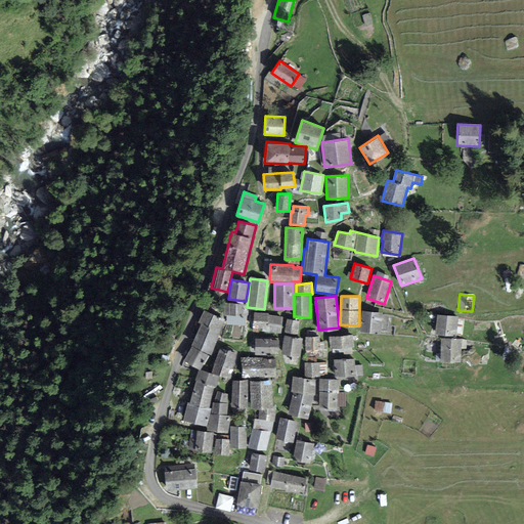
[(244,303),(223,303),(223,315),(244,315),(244,303)]
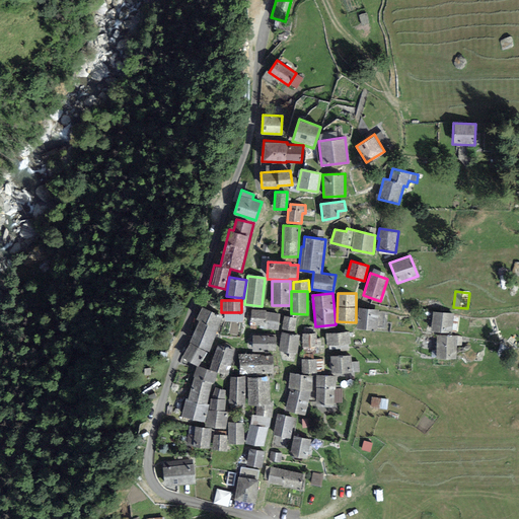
[(224,315),(202,304),(195,319),(199,320),(189,341),(191,342),(182,358),(198,365),(206,349),(208,350),(224,315)]
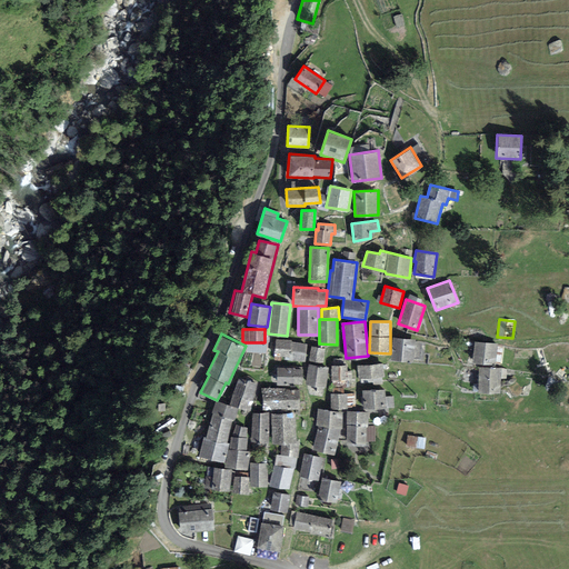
[(416,339),(393,337),(391,358),(412,361),(416,339)]
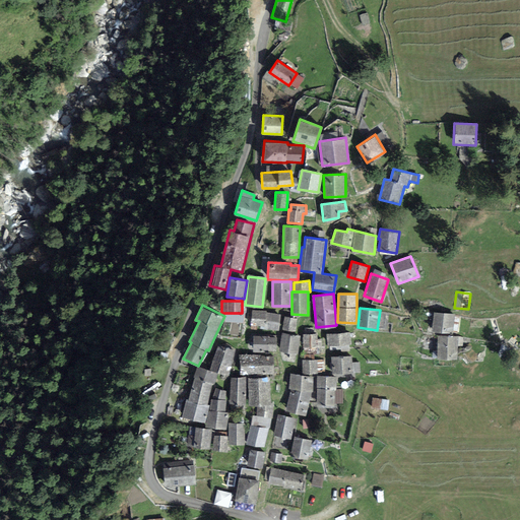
[(266,310),(252,309),(251,325),(263,326),(263,328),(278,329),(280,314),(265,313),(266,310)]
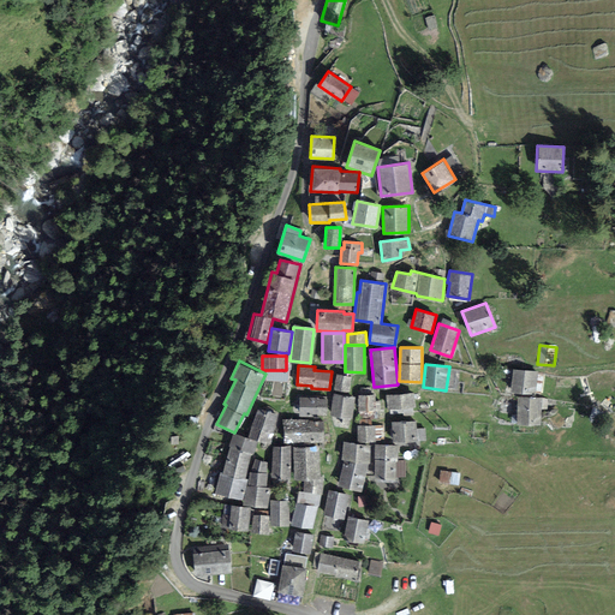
[(537,372),(513,369),(511,390),(535,394),(537,372)]
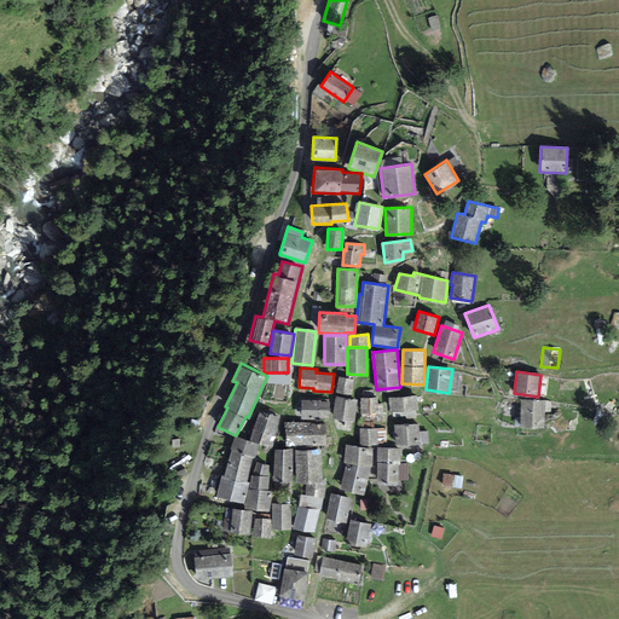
[(354,379),(339,376),(331,417),(354,421),(358,399),(352,398),(354,379)]
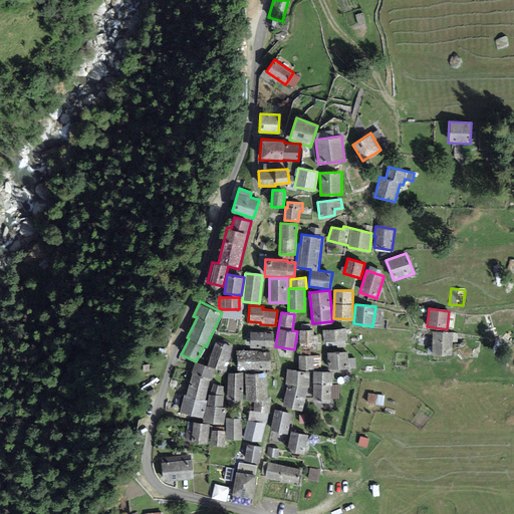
[(345,327),(322,329),(323,341),(346,339),(345,327)]
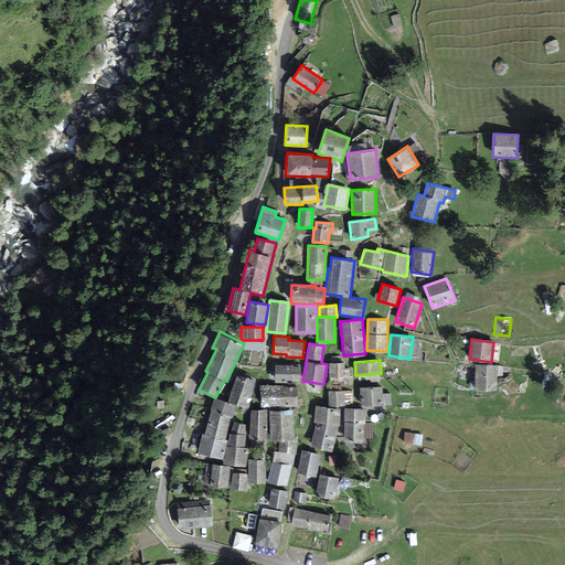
[(345,362),(329,362),(329,376),(351,376),(351,369),(345,369),(345,362)]
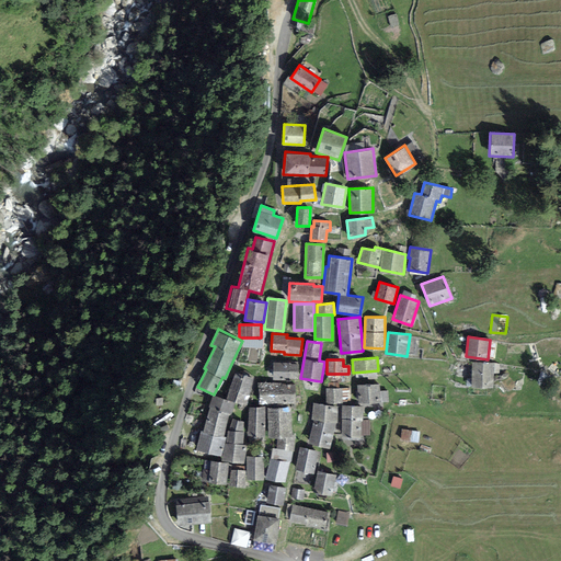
[(297,363),(273,362),(272,379),(297,379),(297,363)]
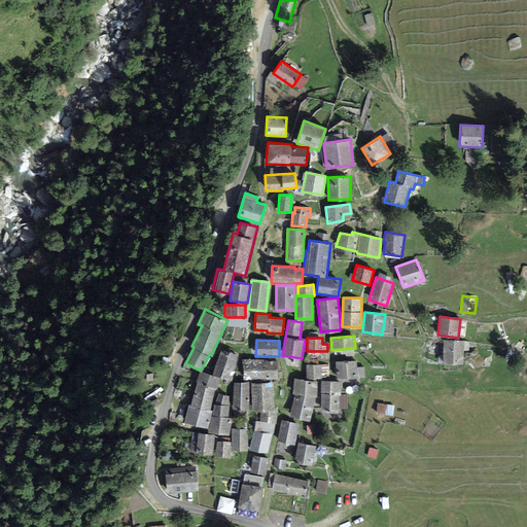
[(463,341),(443,341),(443,362),(463,363),(463,341)]
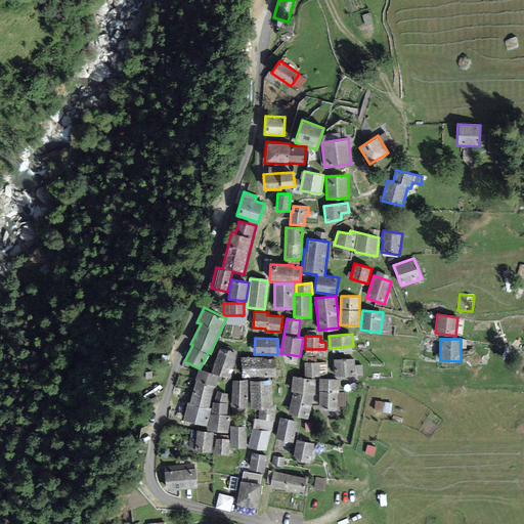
[(211,372),(198,370),(183,420),(207,425),(207,429),(226,433),(228,420),(226,419),(226,394),(217,391),(214,389),(219,376),(228,378),(238,352),(219,347),(211,372)]
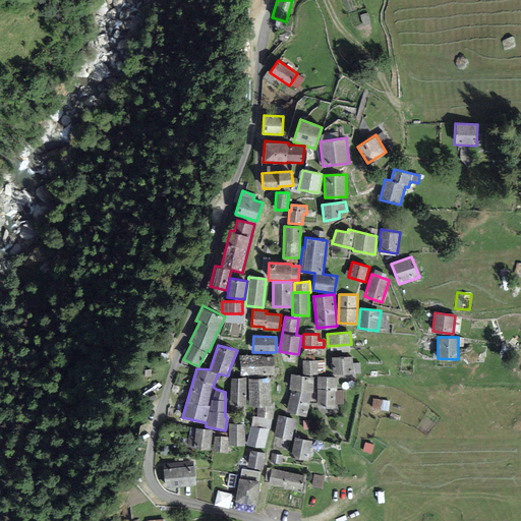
[(273,355),(239,355),(239,373),(273,373),(273,355)]
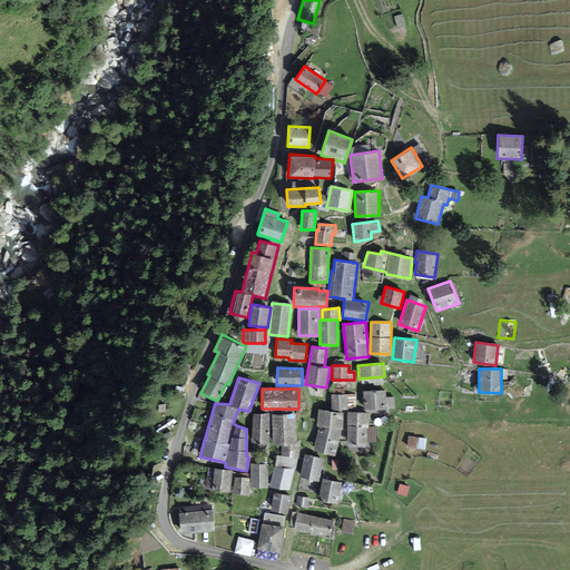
[(385,390),(363,391),(364,409),(386,408),(385,390)]
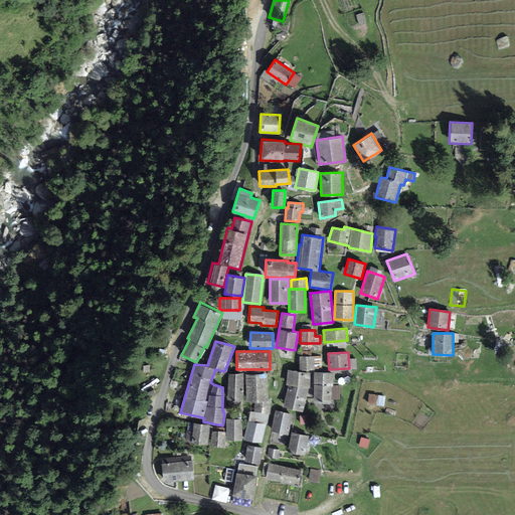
[(313,356),(299,356),(299,369),(314,369),(313,356)]
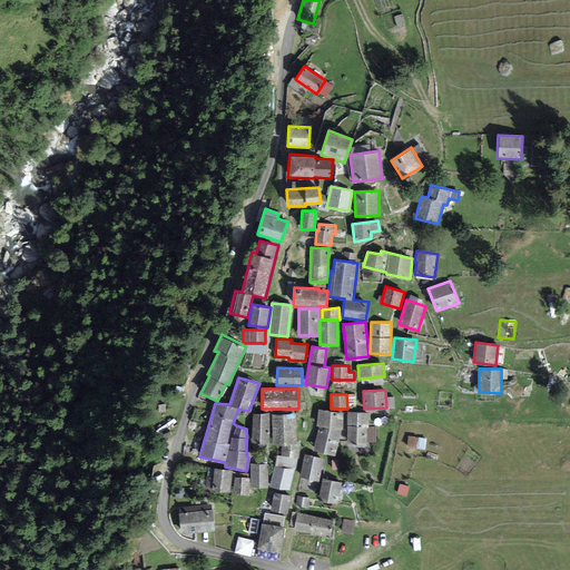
[(343,412),(318,409),(316,425),(318,425),(313,450),(334,454),(343,426),(343,412)]
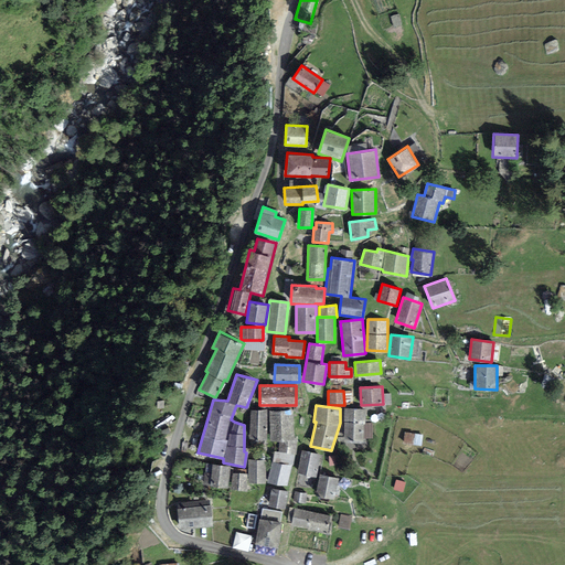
[(291,408),(269,411),(272,439),(278,439),(278,451),(274,451),(272,461),(290,466),(294,466),(298,438),(294,438),(291,408)]
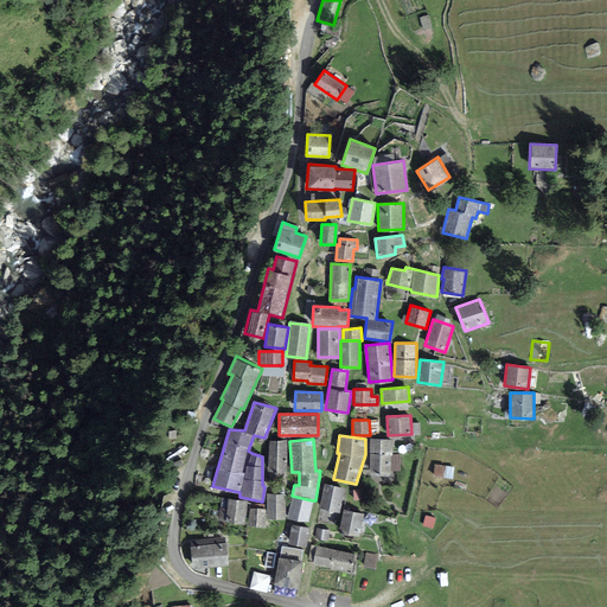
[(393,440),(370,439),(370,471),(390,472),(393,440)]
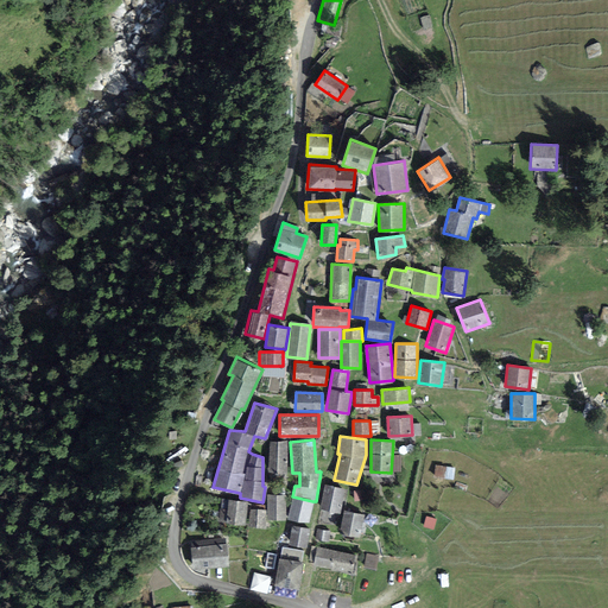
[(287,442),(268,441),(266,470),(286,472),(287,442)]
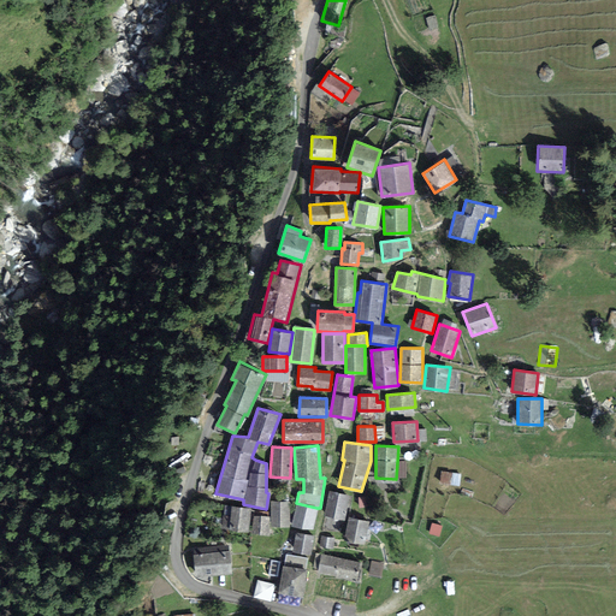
[(461,474),(440,471),(439,484),(458,485),(461,474)]
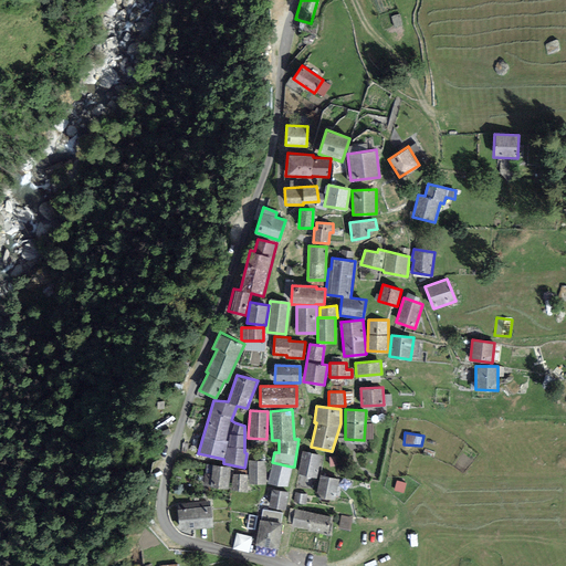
[(321,454),(302,451),(297,473),(316,477),(321,454)]
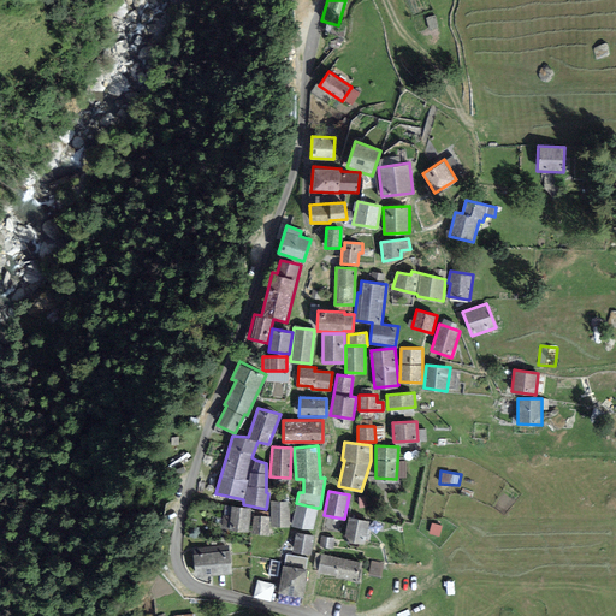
[(270,516),(254,514),(252,532),(267,533),(267,523),(289,523),(289,503),(271,502),(270,516)]
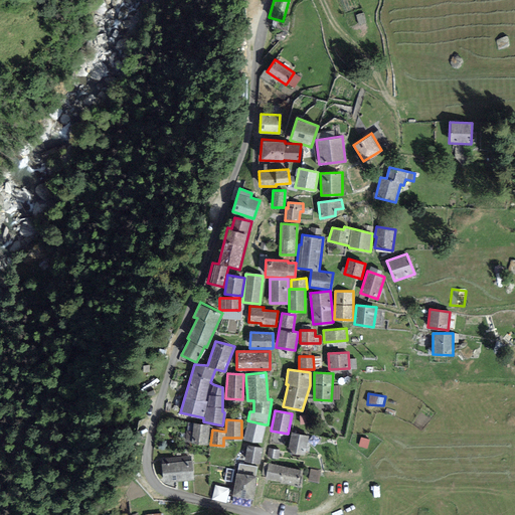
[(265,424),(247,420),(243,440),(261,443),(265,424)]
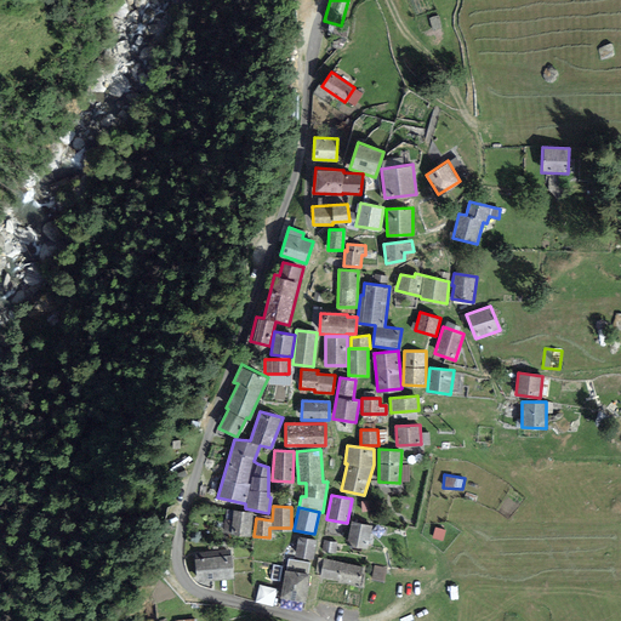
[(252,512),(233,510),(232,520),(224,519),(223,533),(250,535),(252,512)]
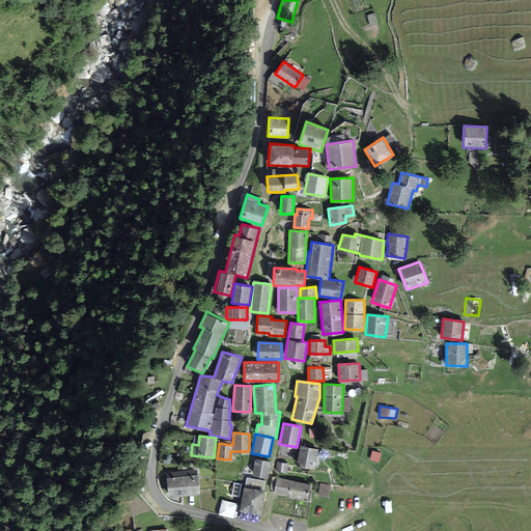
[(317,448),(300,445),(296,465),(314,468),(317,448)]
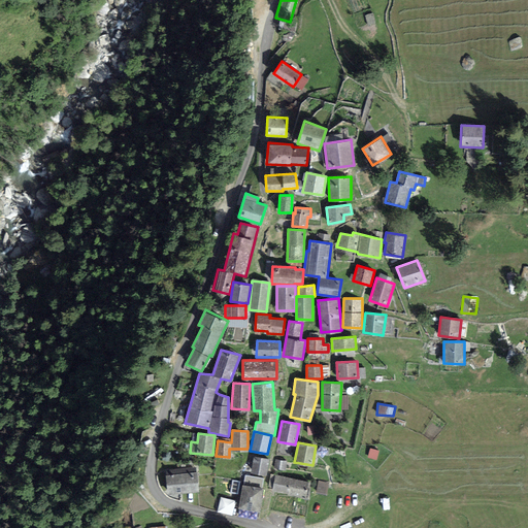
[(380,451),(369,449),(367,457),(375,459),(380,451)]
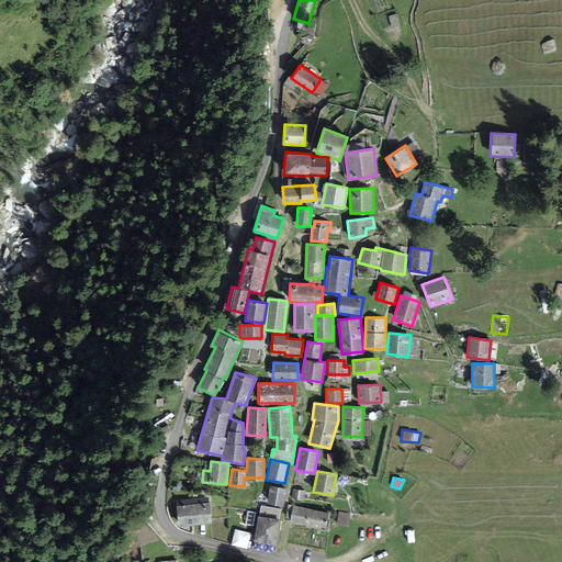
[(285,489),(270,485),(266,503),(282,506),(285,489)]
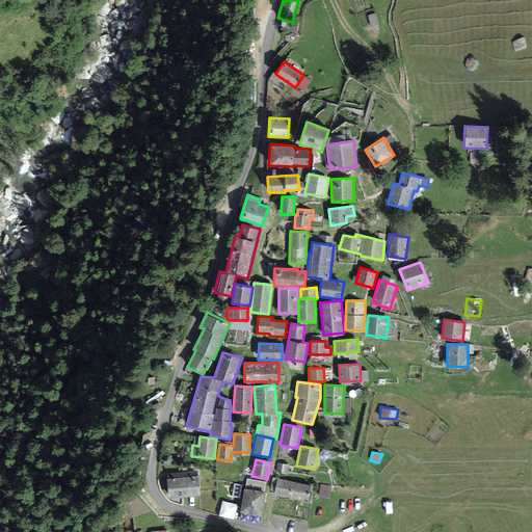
[(289,464),(276,462),(275,472),(288,474),(289,464)]
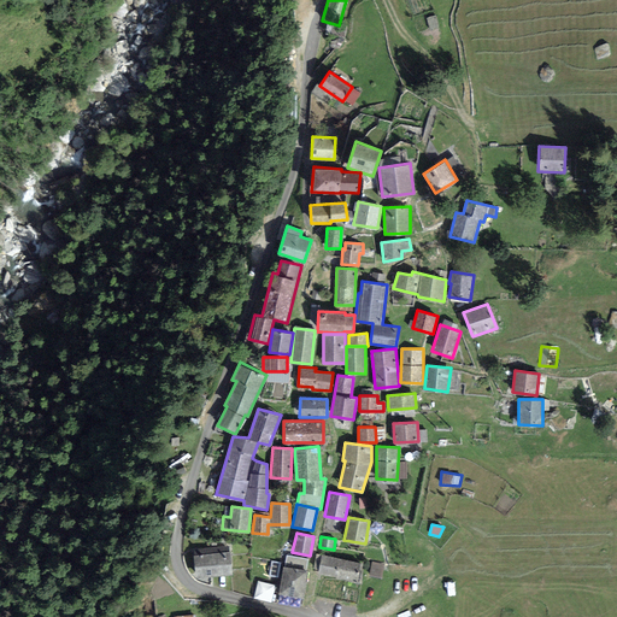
[(229,551),(193,554),(195,576),(231,574),(229,551)]
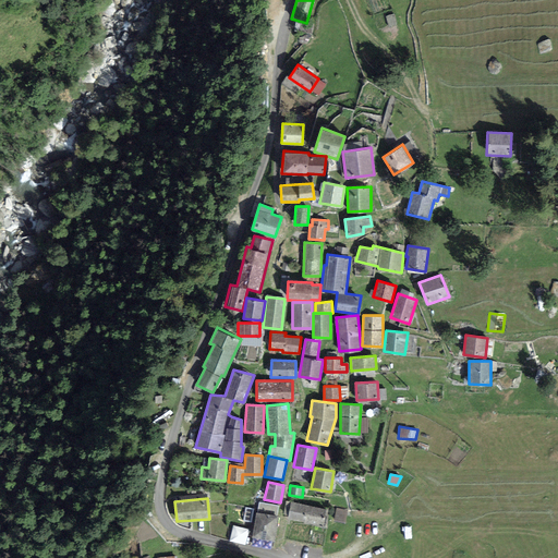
[(327,509),(291,501),(288,518),(324,525),(327,509)]
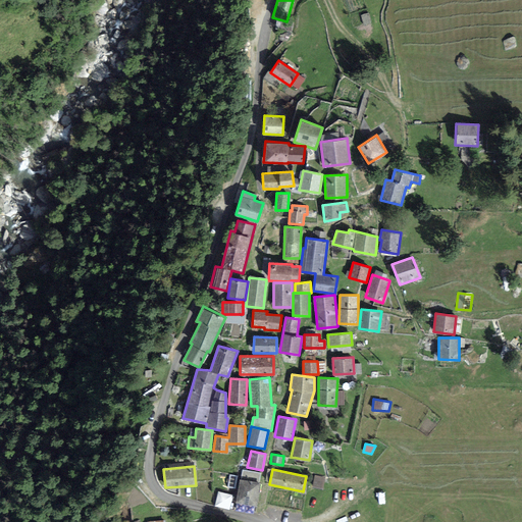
[(315,490),(322,490),(323,479),(316,478),(315,490)]
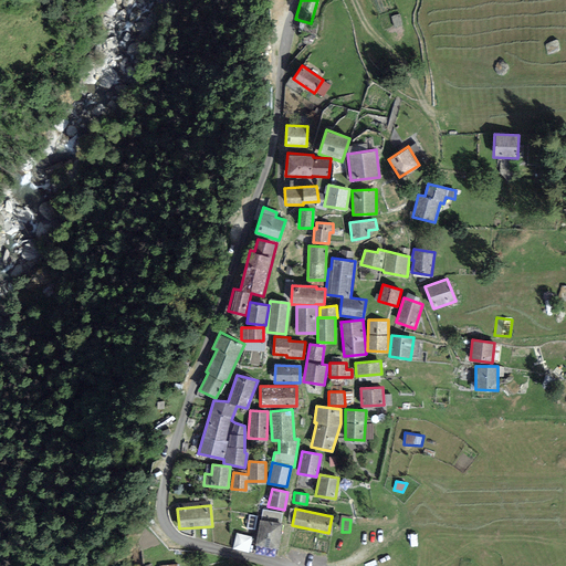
[(282,523),(260,520),(255,545),(278,548),(282,523)]
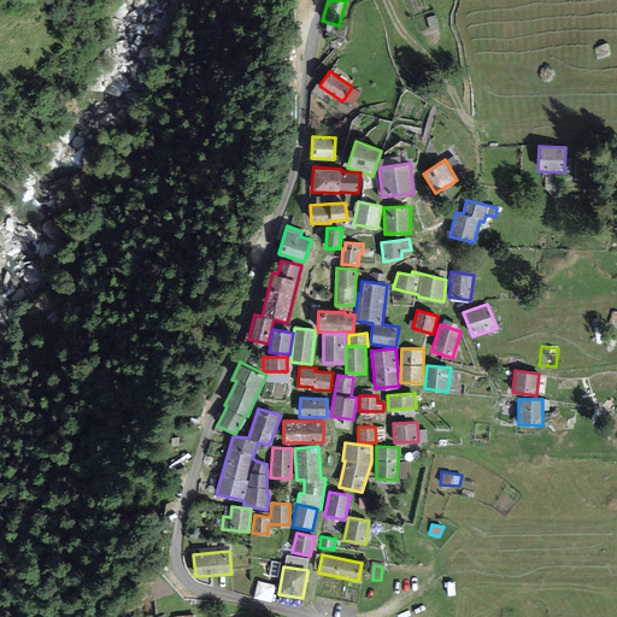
[(269,603),(271,587),(257,585),(254,600),(269,603)]
